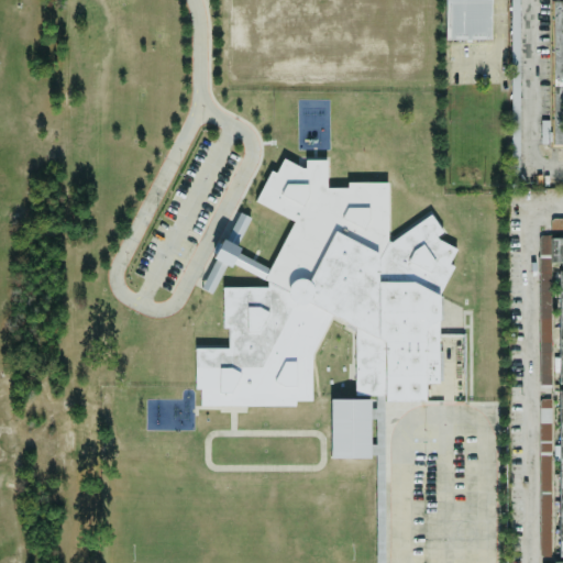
[(492,40),(490,0),(445,0),(446,40),(492,40)]
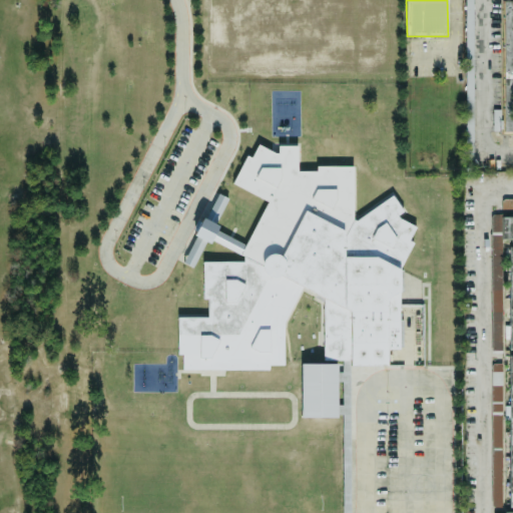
[(512,132),(500,133),(502,1),(512,1),(512,132)]
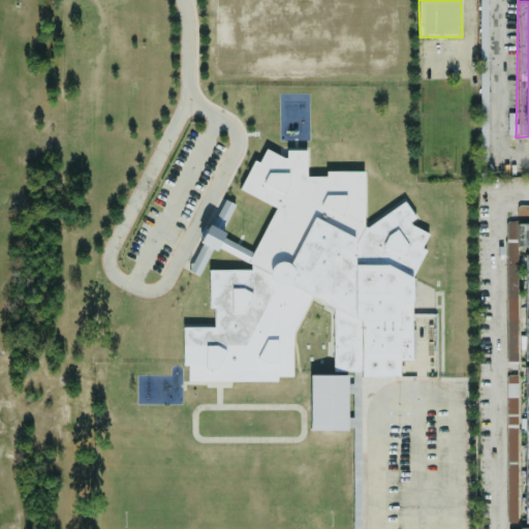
[(516,135),(517,114),(508,113),(508,134),(516,135)]
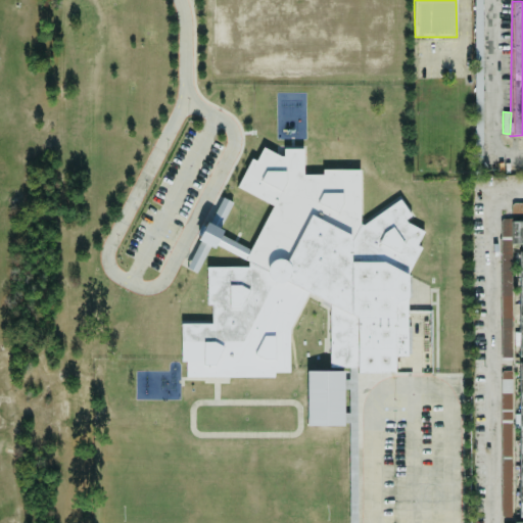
[(183,268),(202,231),(220,197),(232,202),(219,231),(248,246),(269,206),(237,189),(259,148),(282,158),(282,148),(302,147),(303,172),(359,172),(360,226),(399,200),(411,216),(403,221),(425,233),(407,273),(428,283),(432,376),(344,374),(344,426),(305,425),(307,370),(329,371),(328,308),(306,296),(289,331),(289,374),(215,375),(183,375),(183,324),(206,323),(206,268),(250,266),(212,245),(195,275),(183,268)]
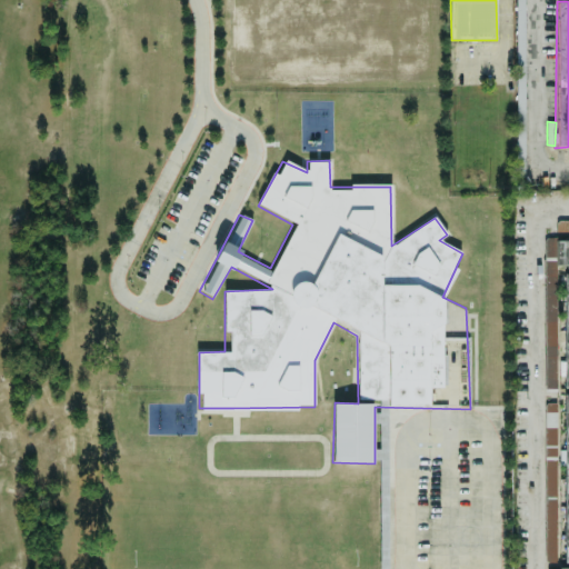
[(568,267),(555,268),(553,241),(568,240),(568,267)]
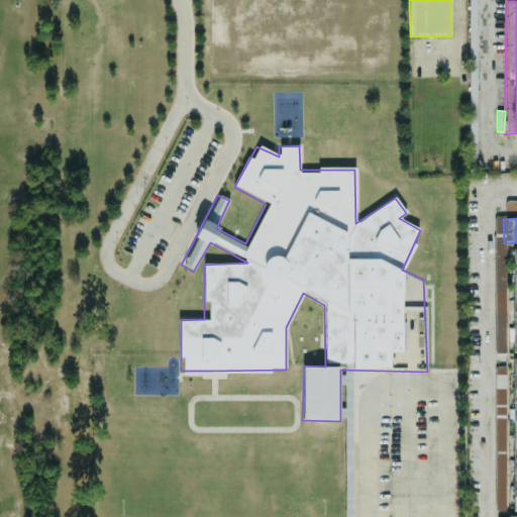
[(506,234),(496,234),(495,353),(506,353),(506,234)]
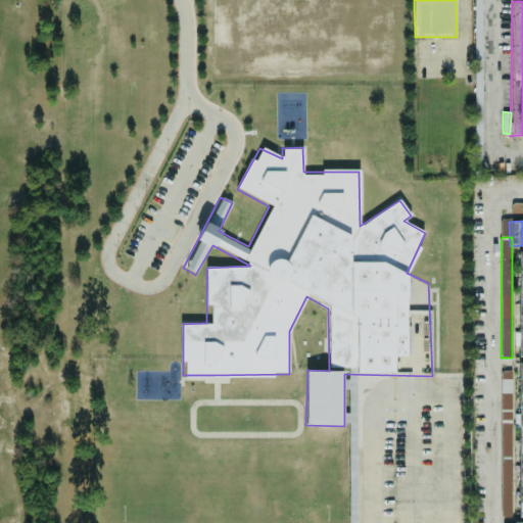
[(522,517),(522,362),(518,362),(518,414),(512,414),(512,379),(504,379),(504,372),(502,372),(501,516),(515,516),(515,518),(522,517)]
